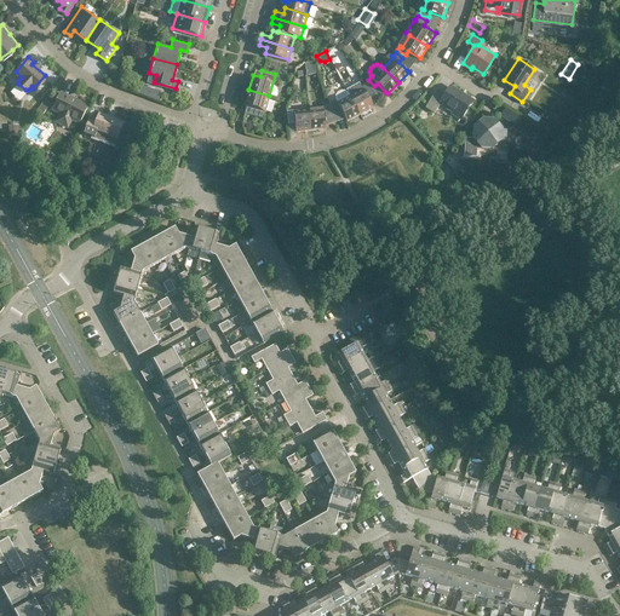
[(346,87),(348,91),(360,113),(373,105),(372,103),(366,93),(371,91),(366,82),(361,85),(359,81),(346,87)]
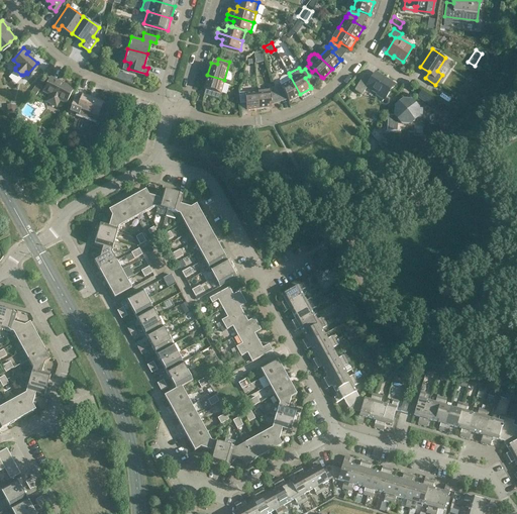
[(375,71),(367,84),(377,91),(376,92),(383,97),(382,99),(393,82),(375,71)]
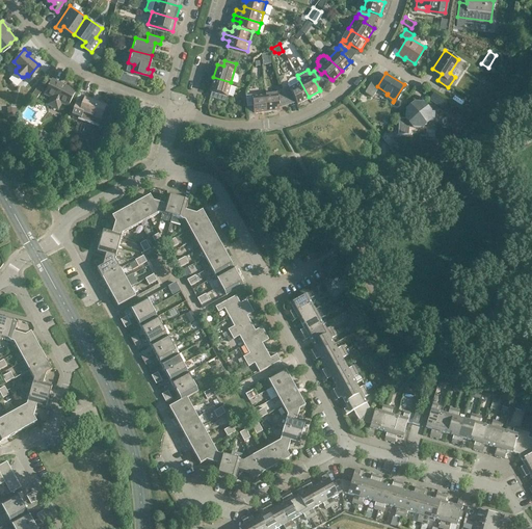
[(288,83),(288,84),(284,86),(288,94),(291,91),(297,103),(309,97),(298,78),(295,76),(292,76),(289,78),(288,80),(288,83)]
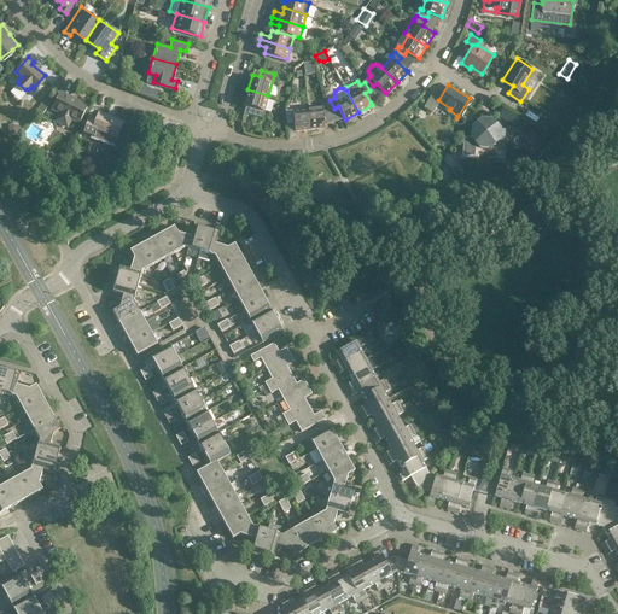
[(268,95),(248,89),(244,104),(251,106),(249,112),(262,116),(268,95)]
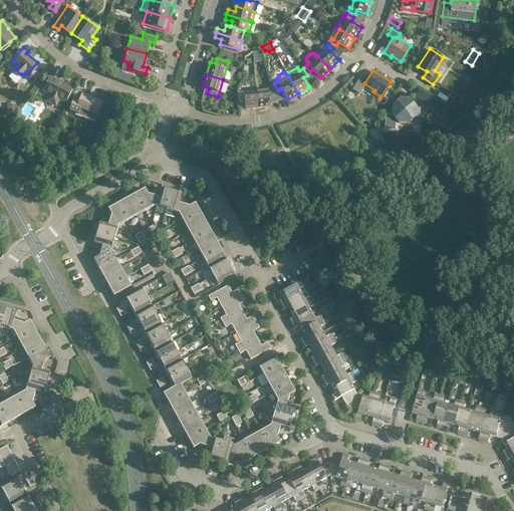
[(46,98),(55,103),(59,96),(64,98),(70,86),(56,79),(56,81),(50,78),(45,89),(50,91),(46,98)]
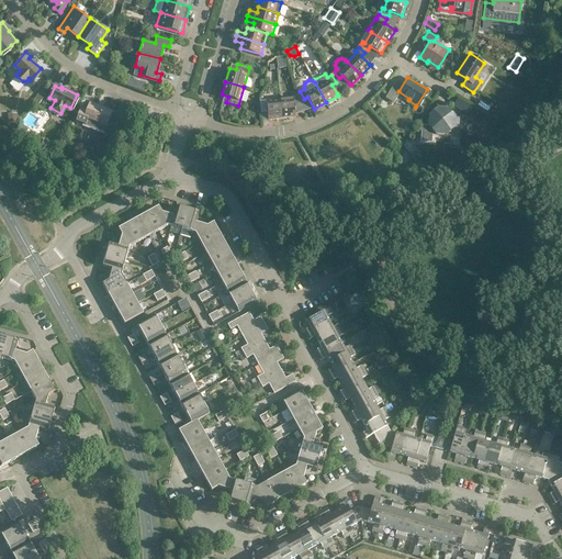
[(385,94),(393,100),(397,93),(390,88),(385,94)]
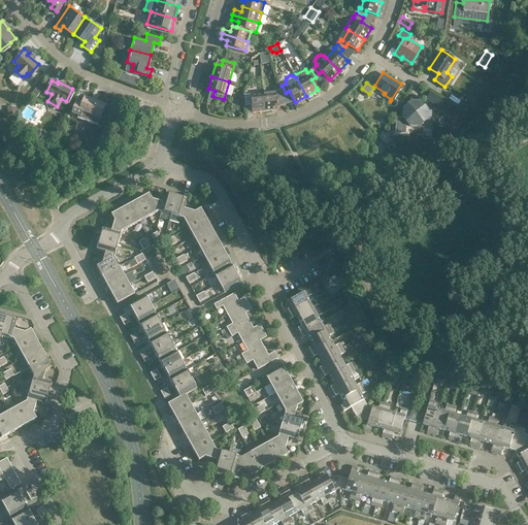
[(274,90),(263,92),(264,109),(276,107),(275,96),(279,95),(278,88),(274,88),(274,90)]
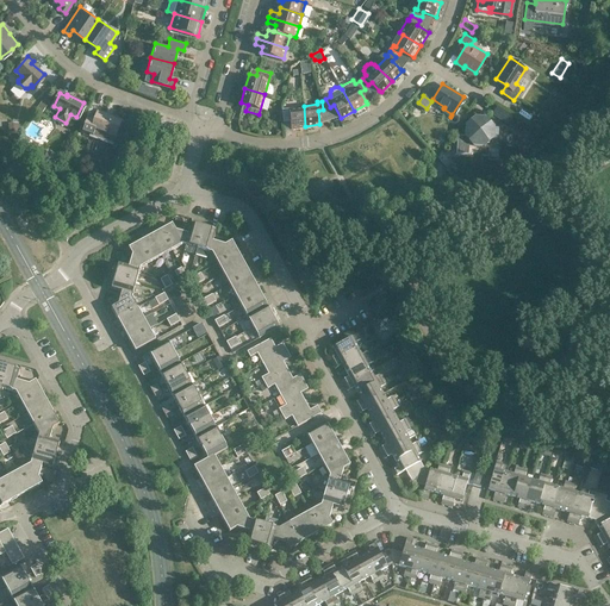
[(305,126),(304,106),(281,107),(284,120),(291,119),(291,127),(305,126)]
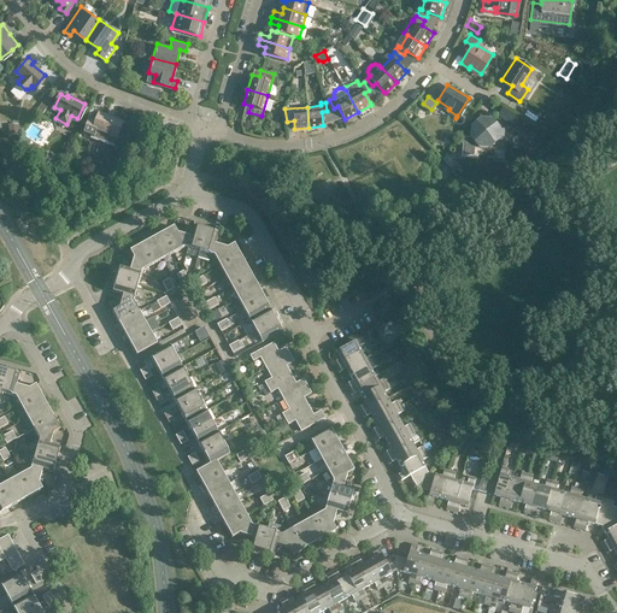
[(95,129),(116,136),(122,119),(106,113),(106,112),(99,110),(95,119),(88,117),(83,130),(94,135),(95,129)]
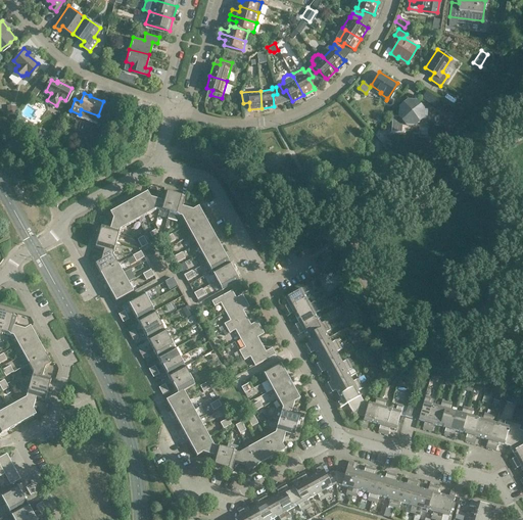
[(419,116),(421,116),(425,116),(426,107),(420,107),(420,103),(417,103),(417,100),(407,100),(407,102),(402,101),(402,105),(400,105),(399,114),(401,115),(401,120),(403,120),(405,122),(406,122),(407,123),(409,124),(411,124),(413,124),(414,123),(415,123),(416,122),(417,122),(417,121),(419,121),(419,116)]
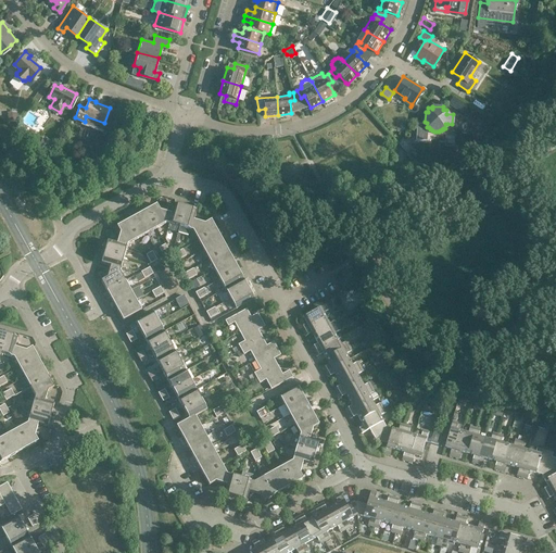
[(476,126),(472,130),(479,136),(482,130),(476,126)]
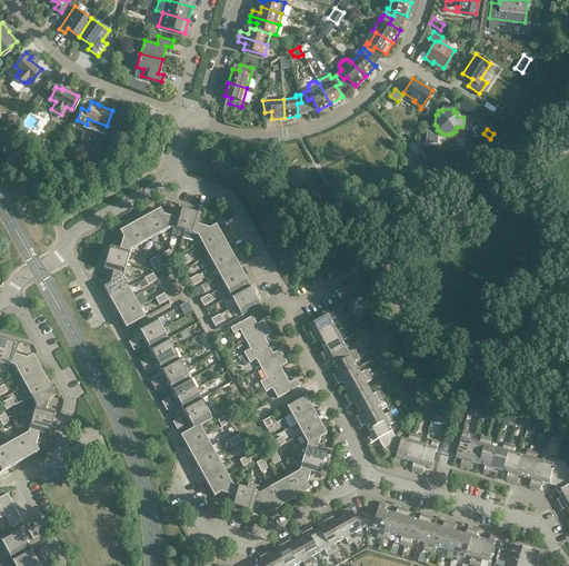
[(43,140),(40,147),(52,154),(56,147),(43,140)]
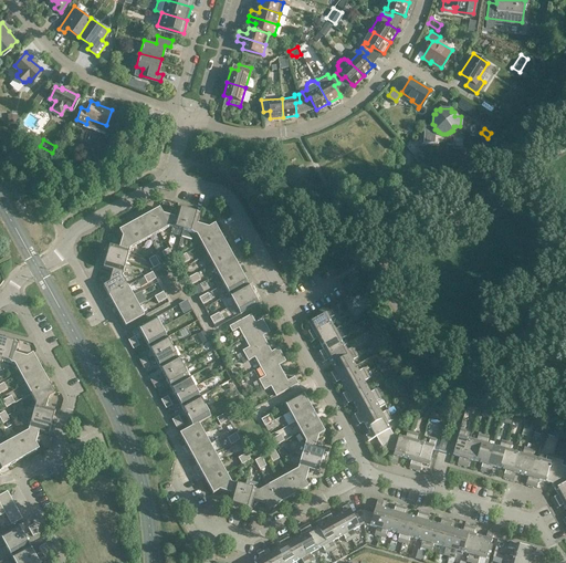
[(159,206),(149,211),(159,230),(169,225),(171,226),(174,215),(163,212),(159,206)]
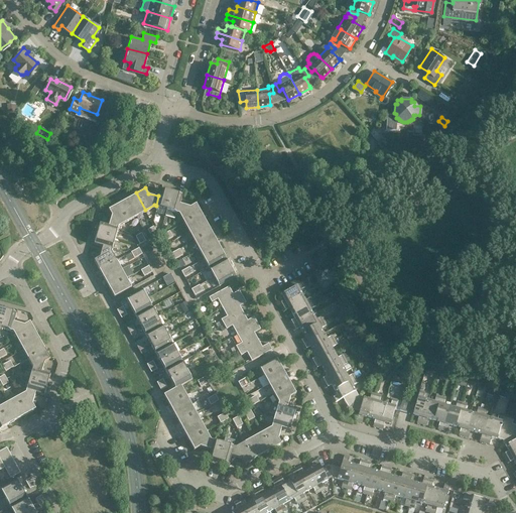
[(161,187),(158,196),(156,206),(166,209),(171,190),(161,187)]
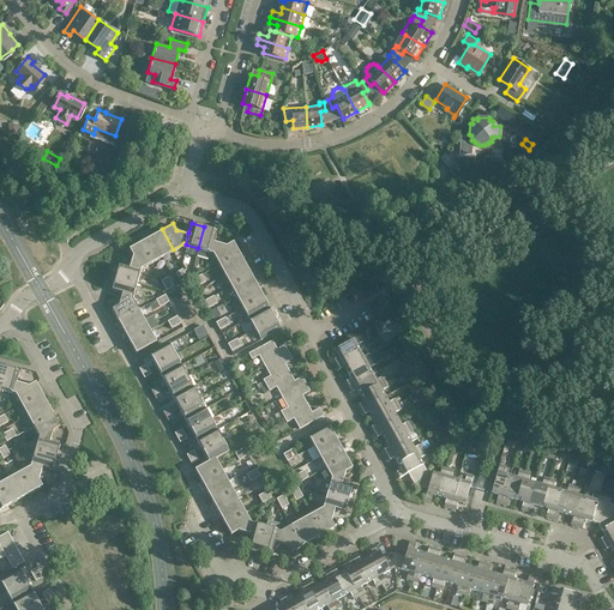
[(217,230),(204,227),(198,248),(196,257),(208,260),(210,252),(214,240),(217,230)]
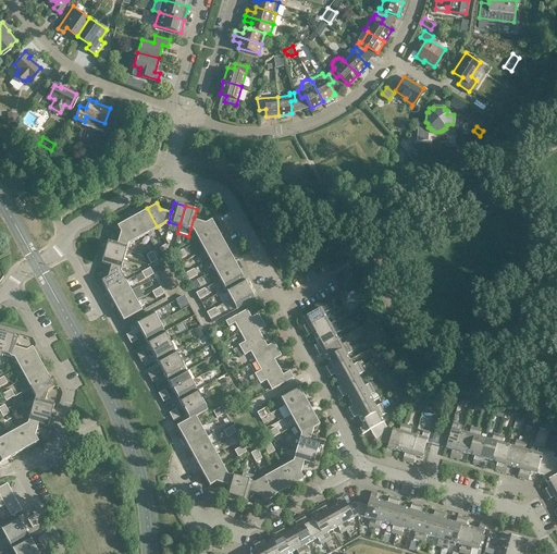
[(157,226),(147,208),(137,213),(147,232),(157,226)]
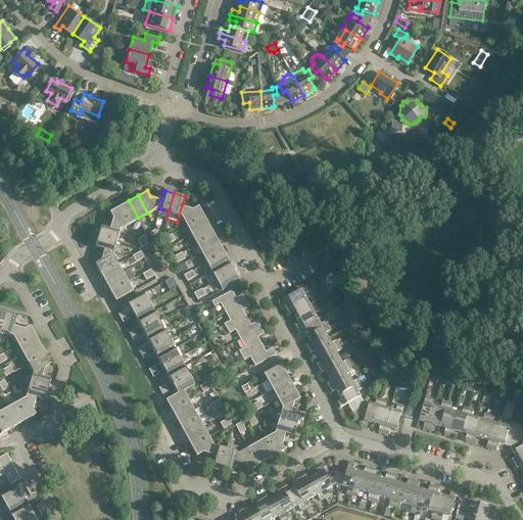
[(138,218),(129,200),(120,205),(129,223),(138,218)]
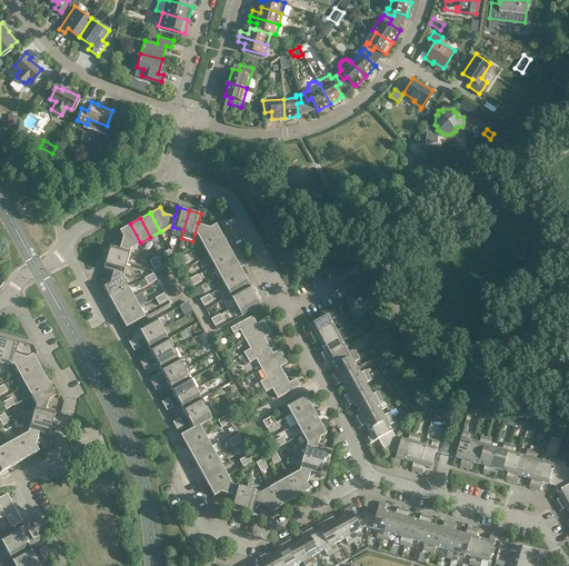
[(210,226),(198,222),(195,234),(197,235),(202,245),(221,232),(216,224),(210,226)]
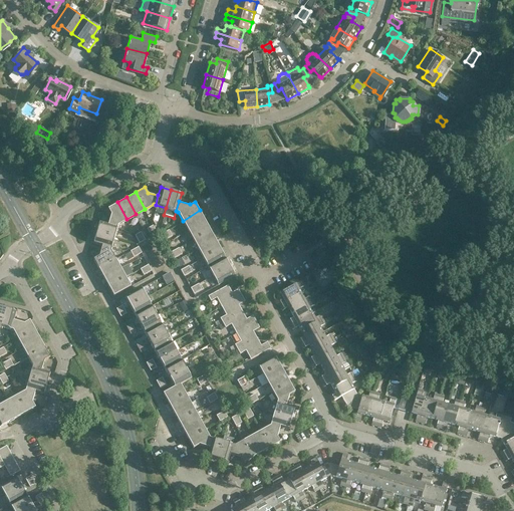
[(126,219),(117,202),(108,207),(111,212),(108,223),(117,226),(117,224),(126,219)]
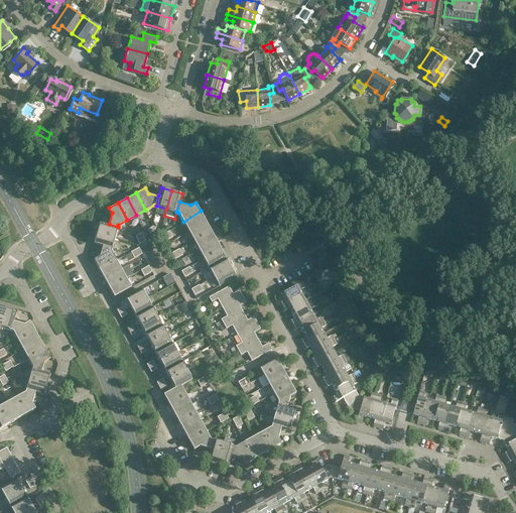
[(206,220),(201,211),(183,222),(188,230),(206,220)]
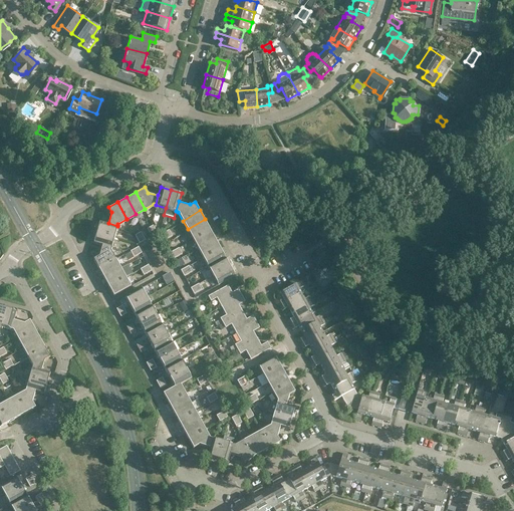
[(210,228),(205,219),(188,229),(193,238),(210,228)]
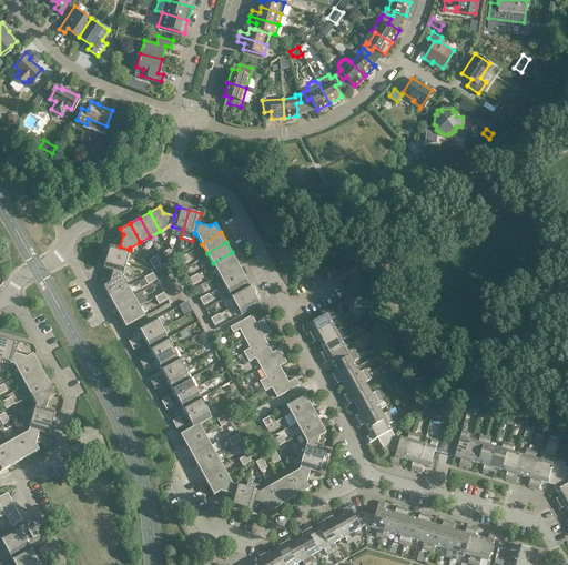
[(110,243),(107,255),(127,261),(130,250),(120,246),(110,243)]
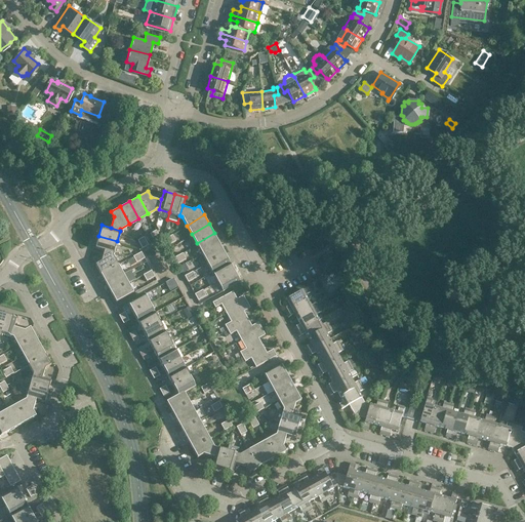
[(219,242),(214,233),(197,243),(202,252),(219,242)]
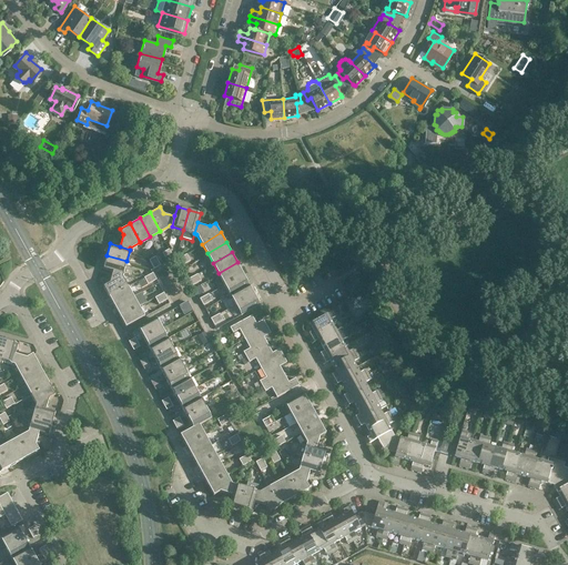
[(127,261),(107,255),(103,266),(113,270),(123,272),(127,261)]
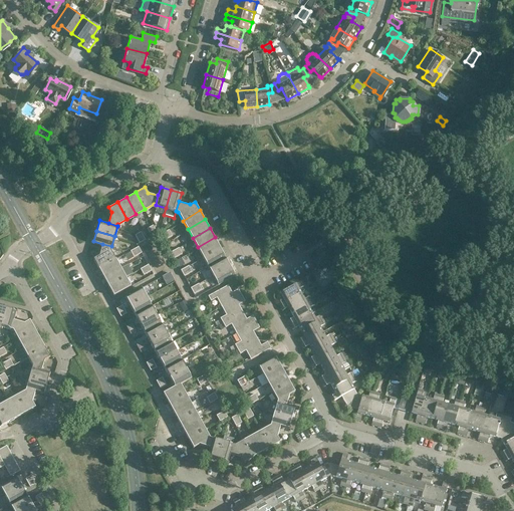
[(220,246),(215,237),(198,247),(203,256),(220,246)]
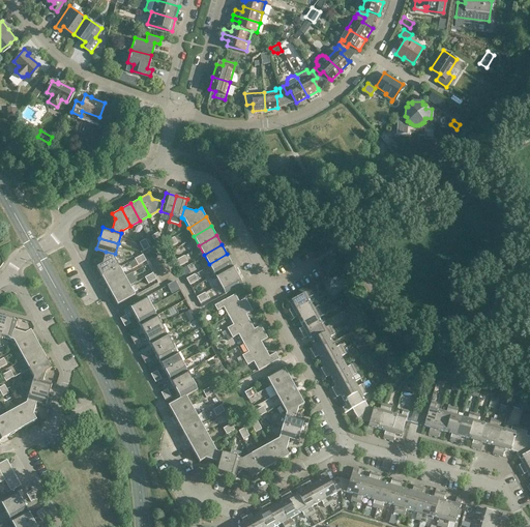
[(115,254),(106,252),(102,262),(96,265),(101,274),(119,265),(114,256),(115,254)]
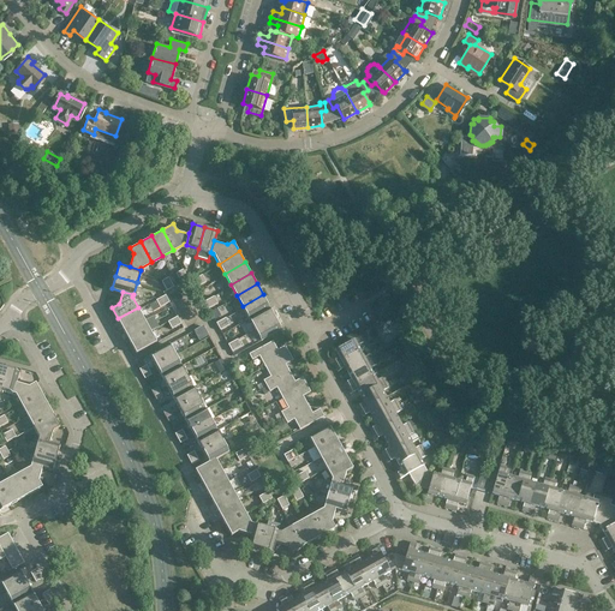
[(269,306),(263,294),(243,306),(249,317),(269,306)]
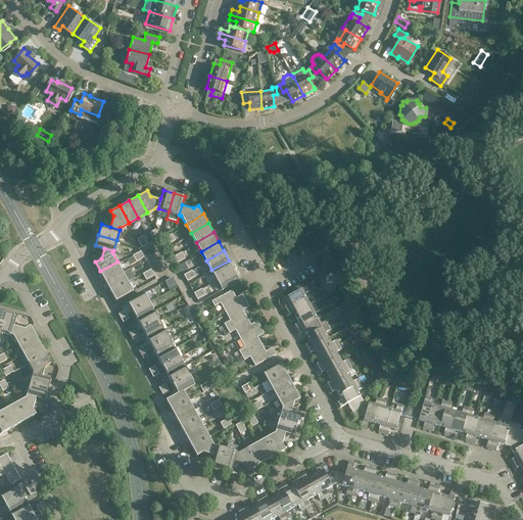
[(234,269),(229,261),(211,270),(217,279),(234,269)]
